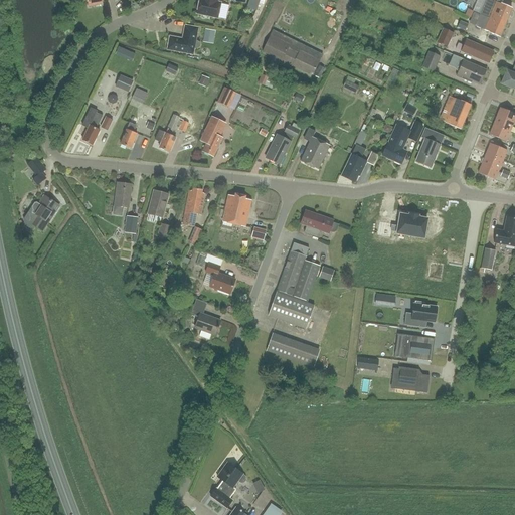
[(199,0),(196,14),(218,18),(221,3),(217,2),(217,0),(199,0)]
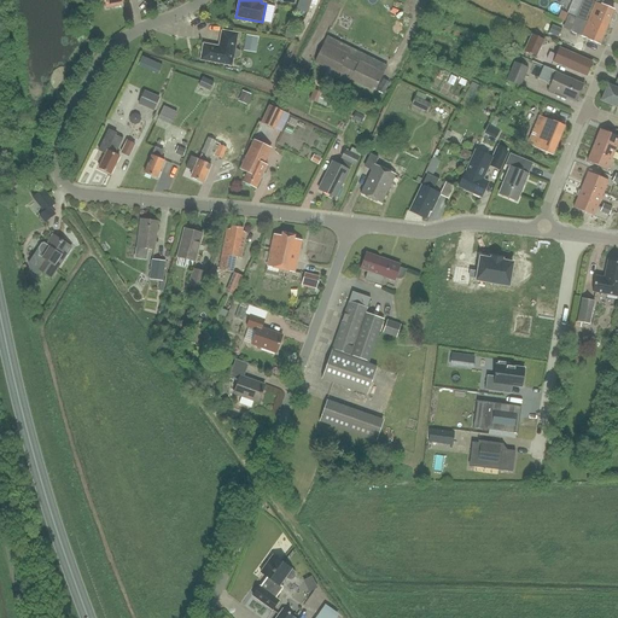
[(312,11),(314,0),(301,0),(299,7),(312,11)]
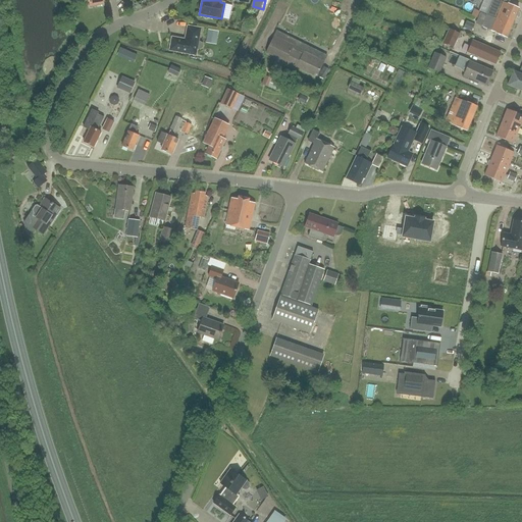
[(498,16),(513,22),(516,15),(519,8),(509,4),(508,4),(502,1),(501,2),(496,0),(492,0),(487,14),(497,18),(498,16)]
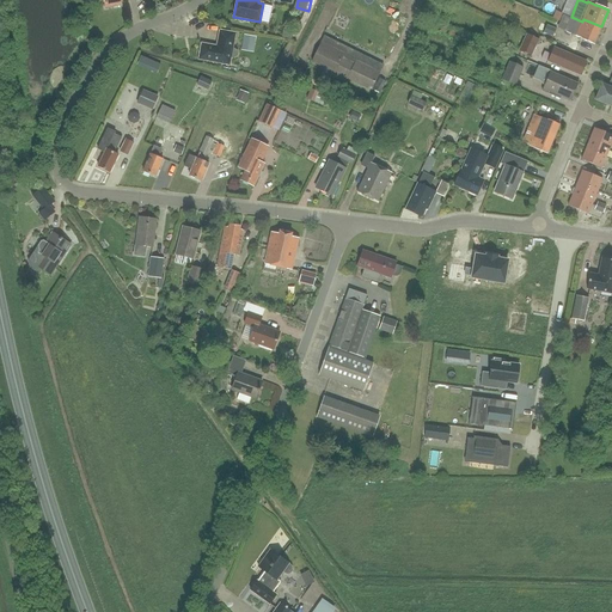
[(598,35),(601,26),(583,19),(582,22),(571,17),(565,31),(594,44),(598,35)]
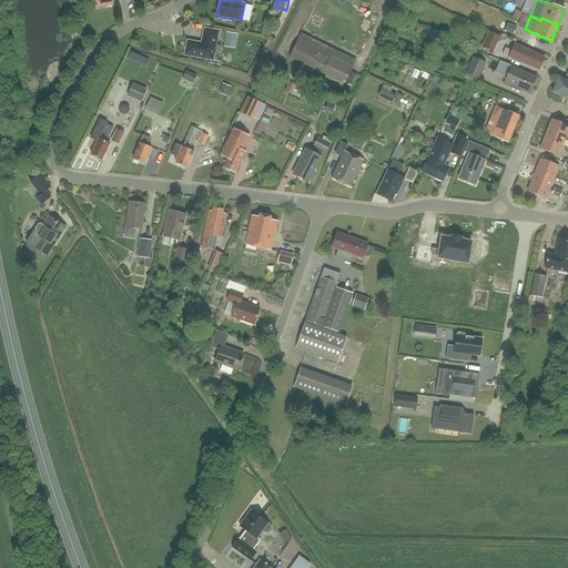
[(216,44),(219,31),(204,29),(202,43),(188,41),(184,54),(213,60),(214,53),(216,53),(217,53),(219,53),(220,52),(221,51),(221,48),(220,47),(219,46),(217,44),(216,44)]
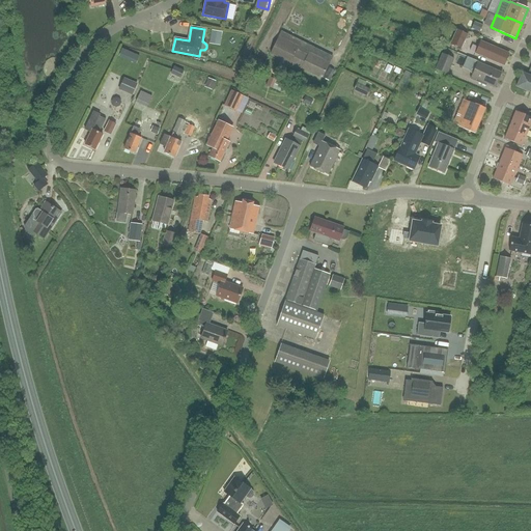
[(462,48),(467,34),(457,30),(451,43),(462,48)]
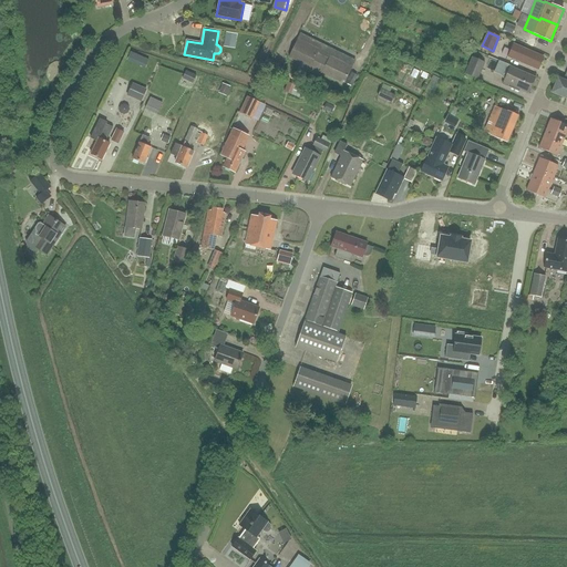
[(225,43),(236,45),(238,35),(238,34),(227,33),(225,43)]
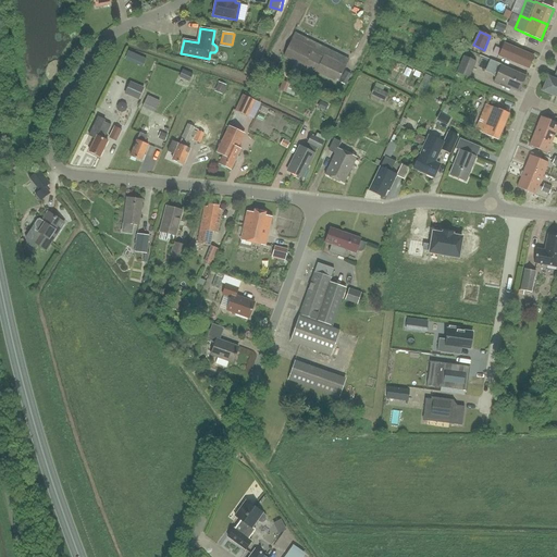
[(316,73),(335,82),(336,78),(339,79),(346,65),(324,54),(323,57),(312,51),(313,49),(293,38),(284,56),(305,66),(304,70),(307,72),(309,67),(316,71),(316,73)]
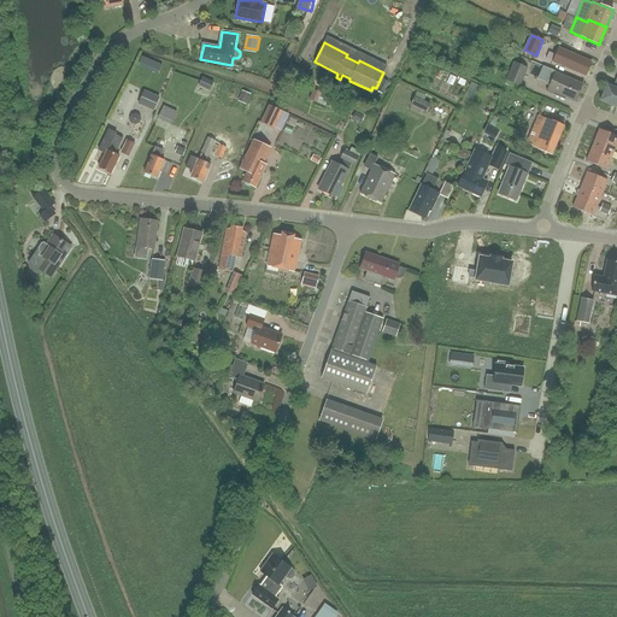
[(586,76),(592,62),(559,47),(553,62),(586,76)]
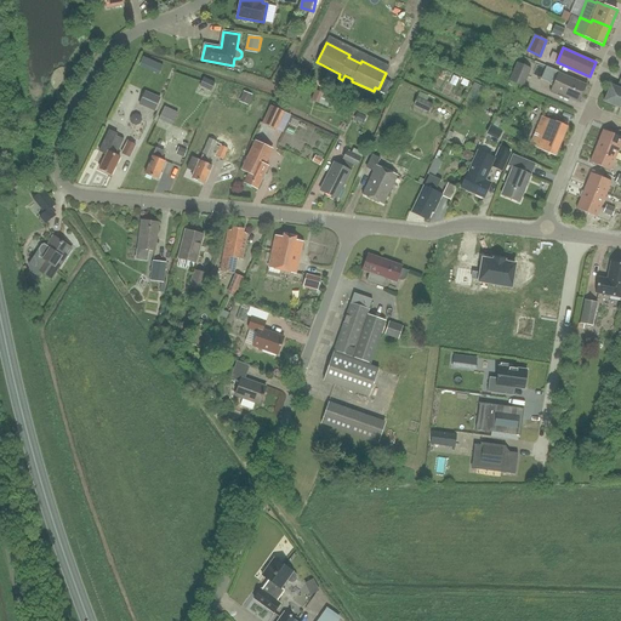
[(152,73),(159,75),(163,66),(155,63),(152,73)]
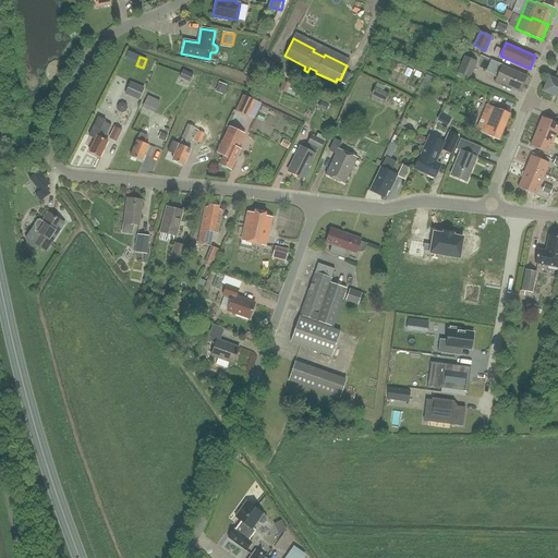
[(477,62),(464,57),(458,74),(471,79),(477,62)]
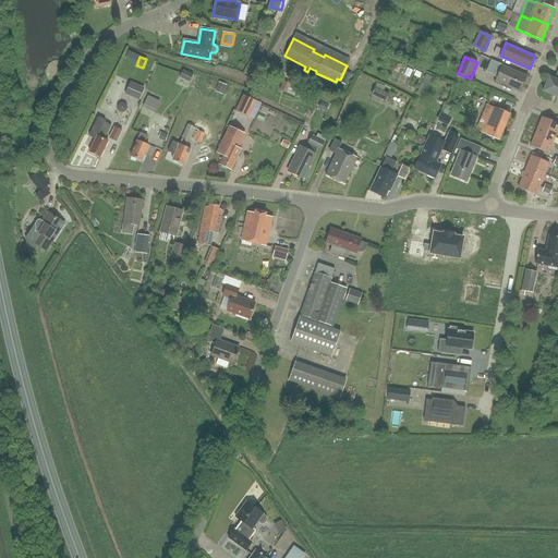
[(520,92),(526,76),(501,67),(502,64),(493,60),(487,72),(498,76),(495,83),(510,89),(511,87),(520,92)]
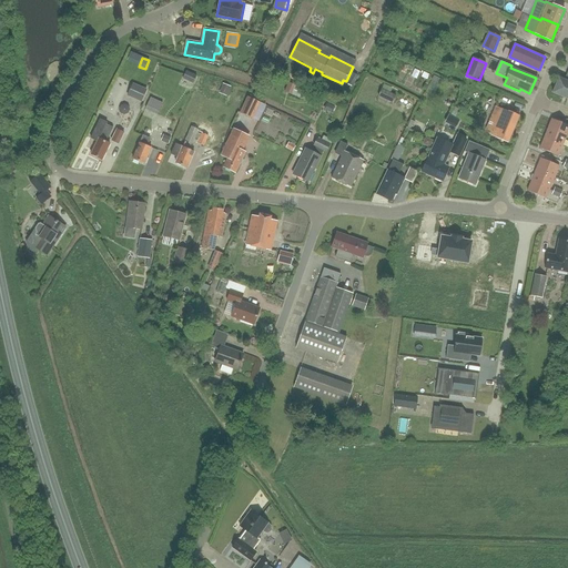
[(567,72),(565,80),(559,78),(553,92),(567,99),(567,72)]
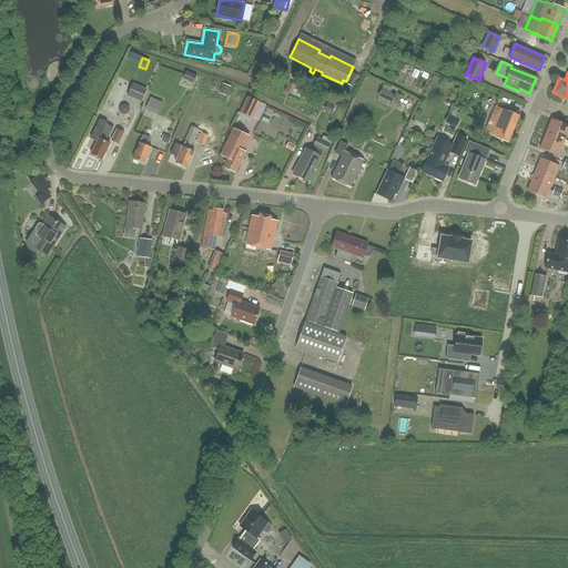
[(141,102),(146,89),(132,82),(127,95),(141,102)]
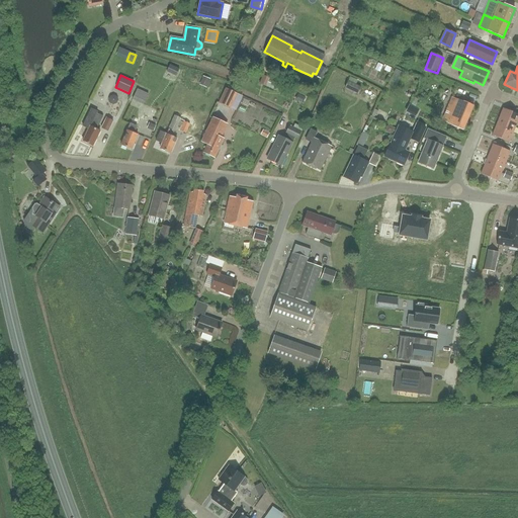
[(289,96),(292,88),(264,75),(260,83),(289,96)]
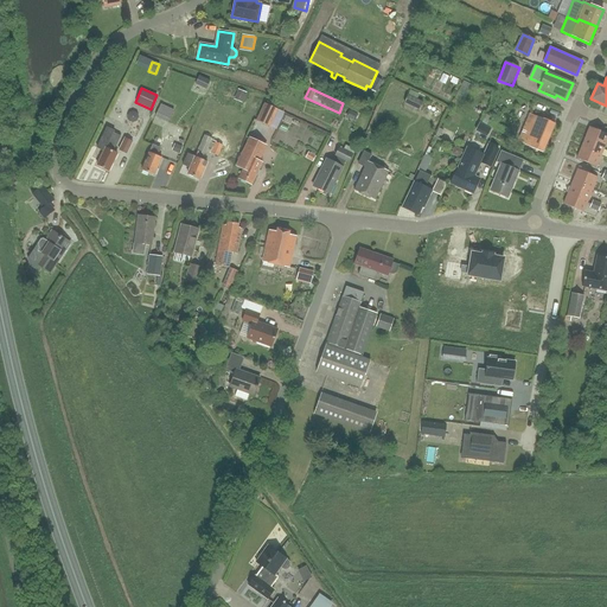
[(242,103),(247,93),(238,89),(234,100),(242,103)]
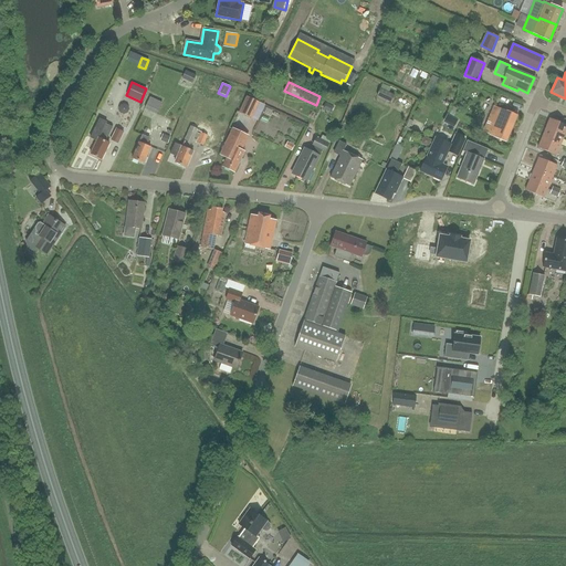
[(380,88),(377,96),(391,104),(395,96),(380,88)]
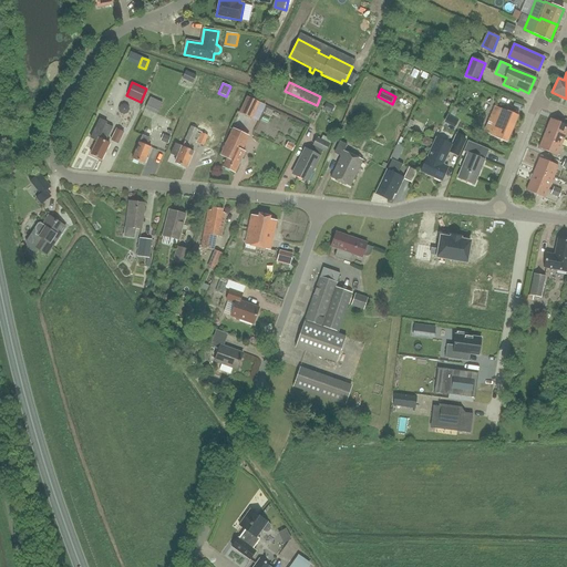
[(163,103),(155,100),(151,98),(145,109),(157,114),(163,103)]
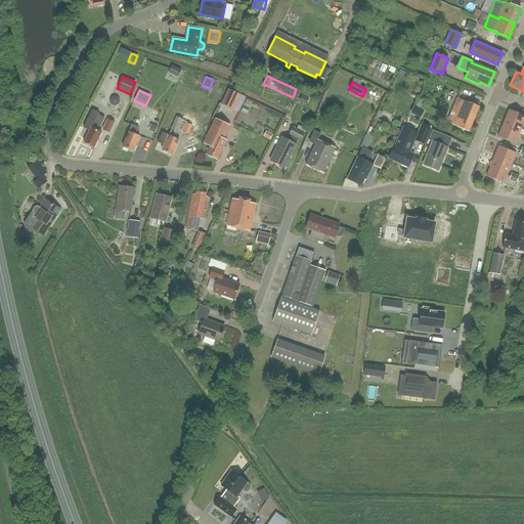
[(232,110),(239,95),(228,90),(221,104),(232,110)]
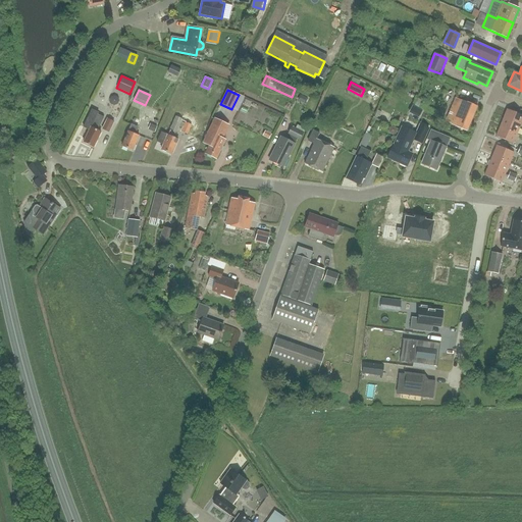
[(466,102),(456,98),(446,120),(452,123),(451,123),(456,125),(456,126),(467,131),(477,106),(466,101),(466,102)]
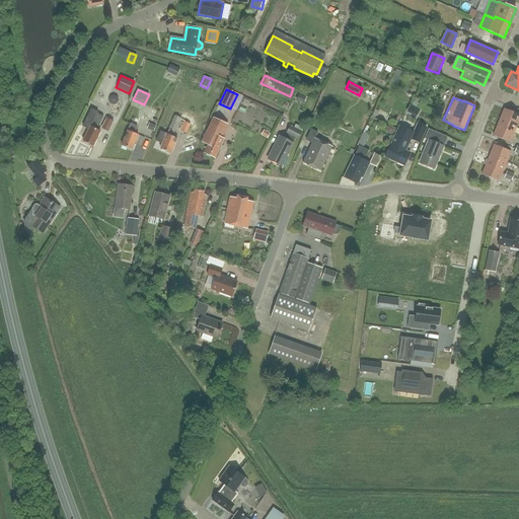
[(517,124),(518,121),(518,120),(518,115),(504,108),(501,118),(517,125),(517,124)]
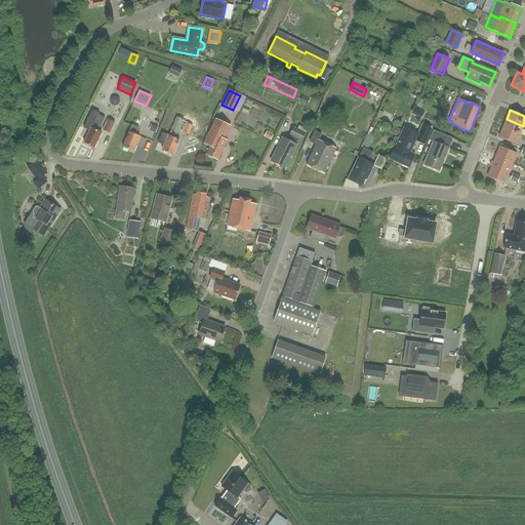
[(92,111),(83,128),(89,131),(84,144),(93,149),(102,133),(97,131),(104,118),(98,115),(98,114),(92,111)]
